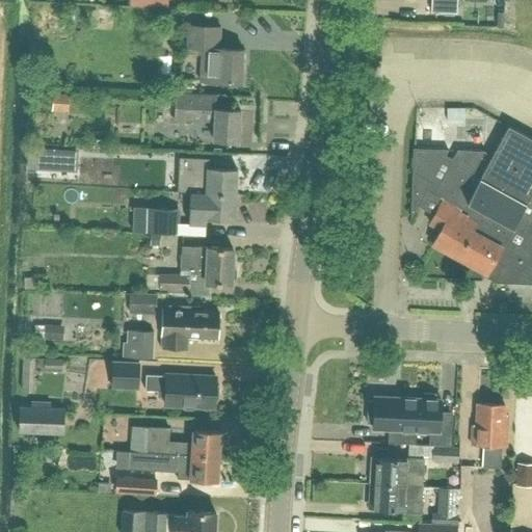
[(457,14),(457,0),(430,0),(430,12),(457,14)]
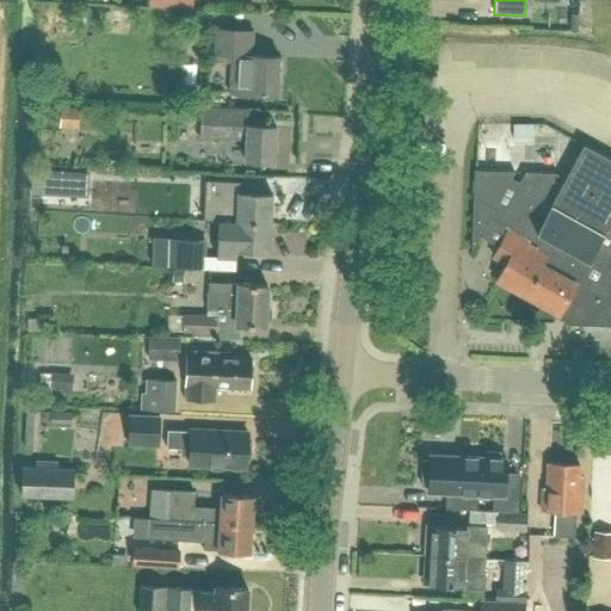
[(581,24),(581,6),(543,8),(544,26),(581,24)]
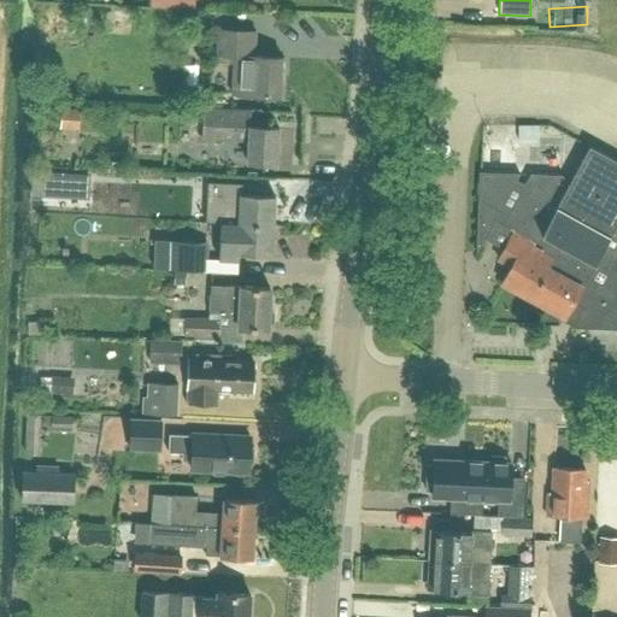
[(216,30),(215,62),(231,63),(230,94),(278,95),(281,57),(253,56),(254,31),(216,30)]
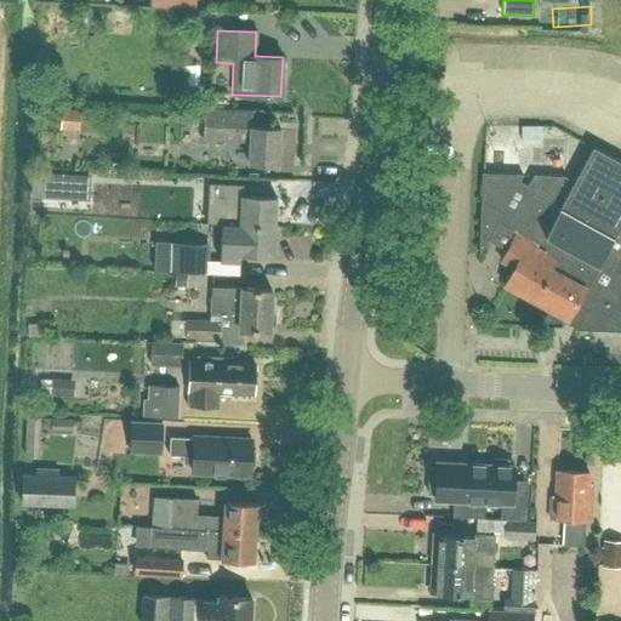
[(250,127),(250,121),(251,110),(221,109),(204,109),(203,138),(249,141),(248,163),(278,164),(279,129),(250,127)]
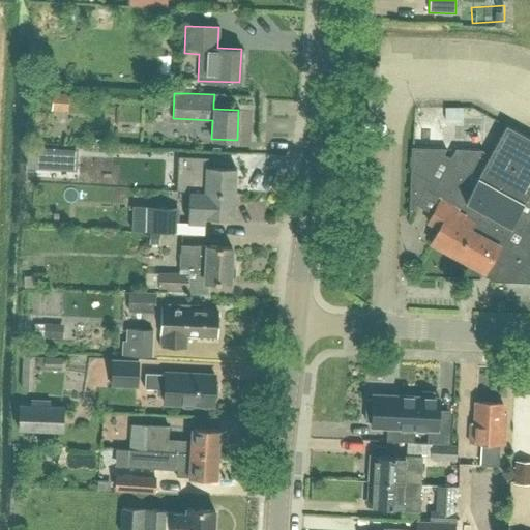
[(54,110),(71,109),(71,95),(53,96),(54,110)]
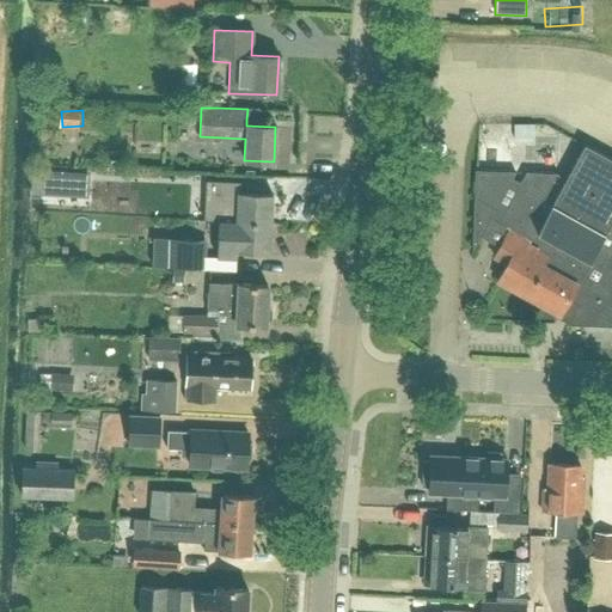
[(507,263),(497,280),(568,320),(565,325),(611,326),(611,239),(606,250),(598,245),(611,219),(611,159),(585,145),(545,216),(537,212),(557,173),(525,172),(520,183),(512,178),(515,172),(475,170),(471,251),(479,236),(499,246),(494,256),(507,263)]
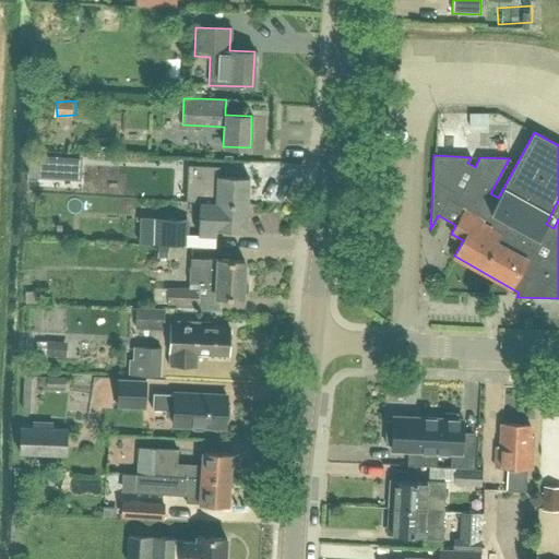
[(195,158),(178,158),(178,170),(195,170),(195,158)]
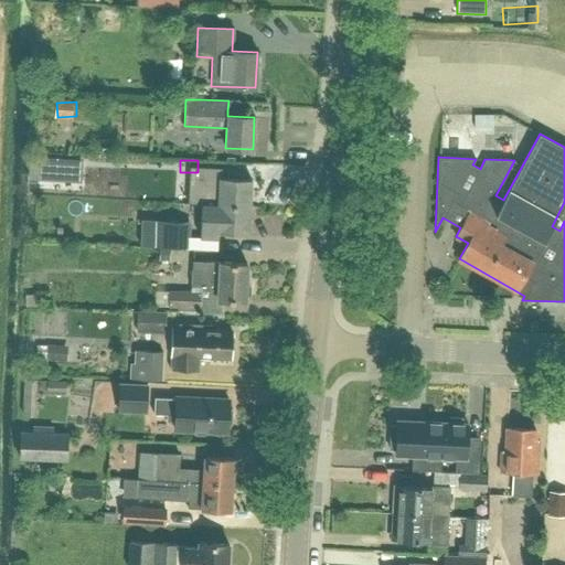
[(219,187),(219,205),(249,206),(252,179),(221,178),(221,172),(203,171),(203,187),(219,187)]
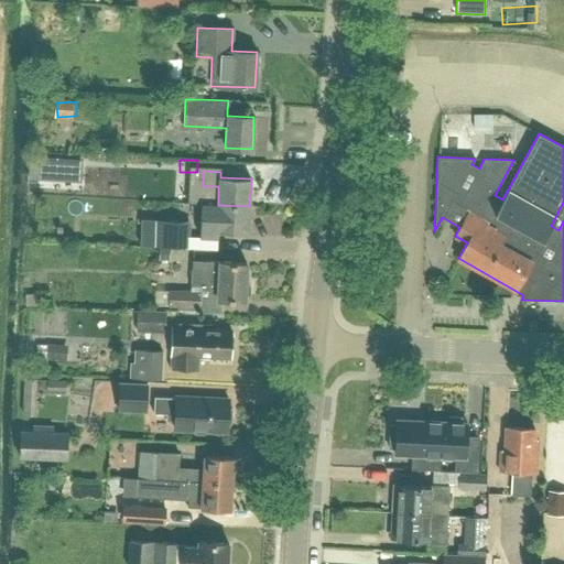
[(248,234),(249,206),(218,205),(201,205),(199,237),(217,238),(218,232),(248,234)]
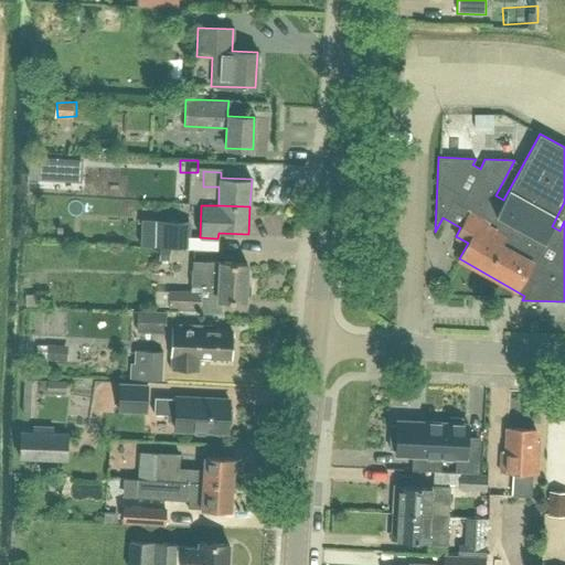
[(156,221),(155,247),(187,248),(188,222),(156,221)]
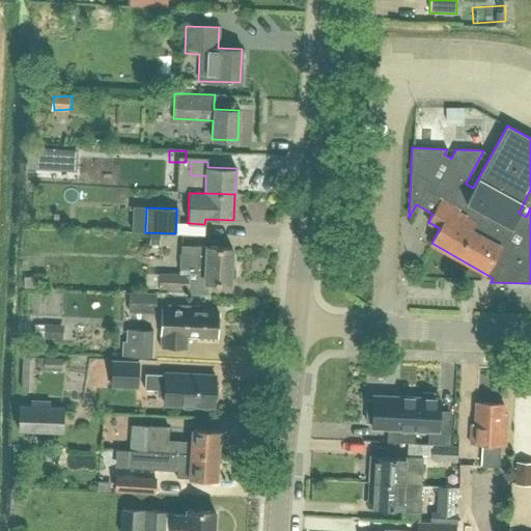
[(182,245),(180,270),(179,274),(159,273),(158,288),(167,288),(167,292),(208,295),(210,282),(230,283),(230,279),(234,278),(234,269),(231,266),(232,248),(182,245)]
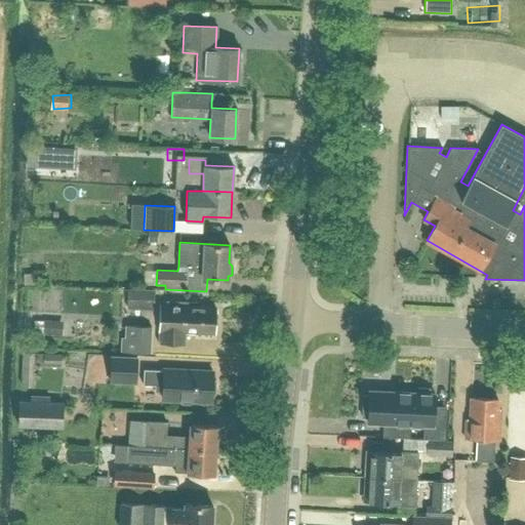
[(154,310),(155,289),(127,287),(126,309),(154,310)]
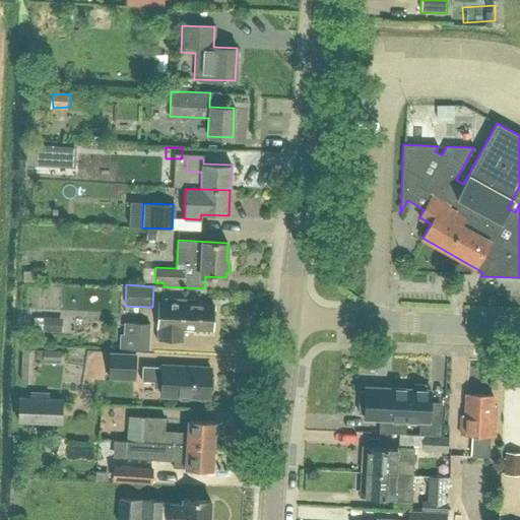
[(196,329),(210,329),(212,330),(212,328),(215,327),(215,317),(213,315),(214,305),(195,304),(195,300),(165,298),(165,303),(158,302),(156,327),(159,327),(158,340),(180,341),(181,328),(183,328),(184,330),(193,331),(196,329)]
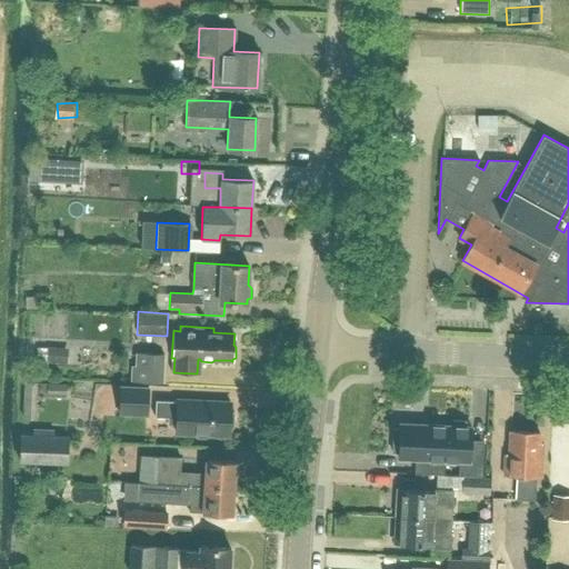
[(163,382),(166,352),(136,351),(136,365),(131,365),(130,380),(163,382)]
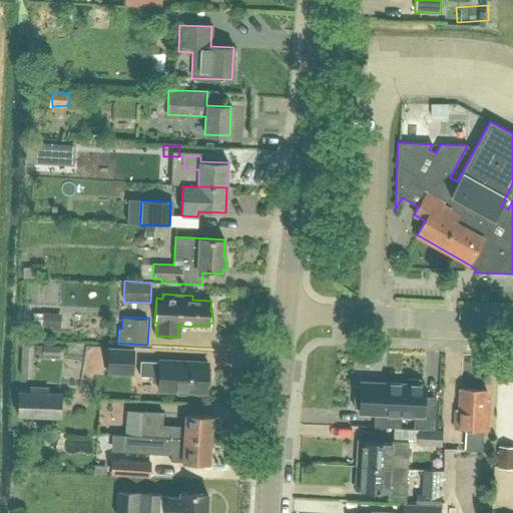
[(32,343),(22,343),(20,376),(31,376),(32,343)]
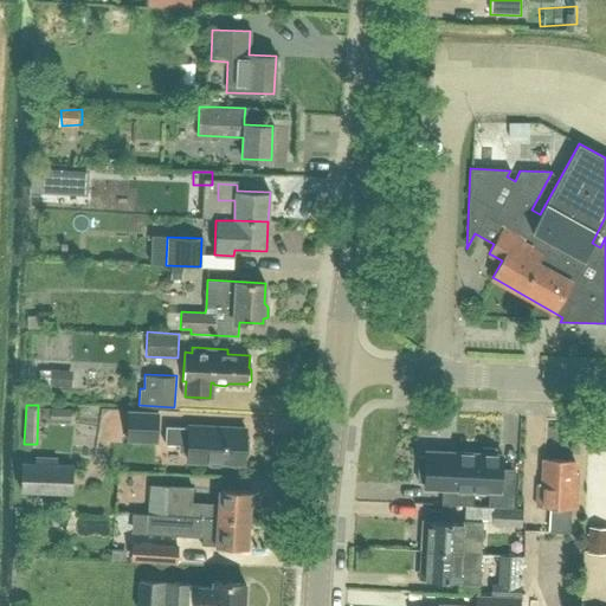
[(127,439),(156,442),(158,411),(128,410),(127,439)]
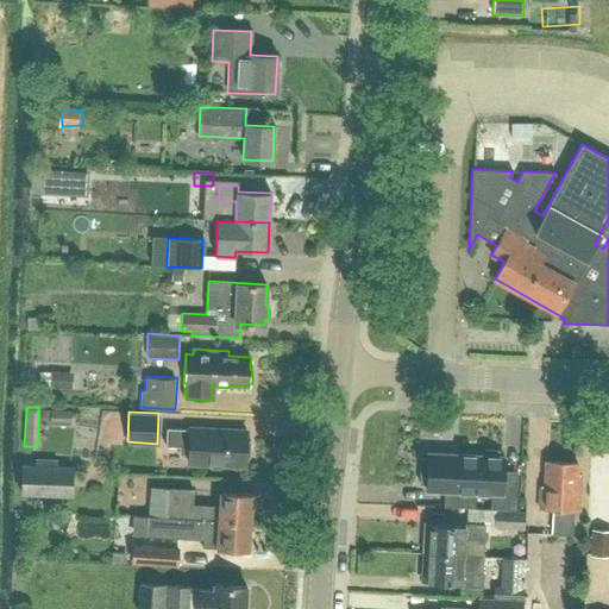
[(188,453),(187,463),(208,464),(212,468),(219,468),(223,464),(245,465),(245,456),(249,456),(250,441),(246,441),(246,431),(189,428),(189,429),(165,428),(165,446),(180,446),(180,453),(188,453)]
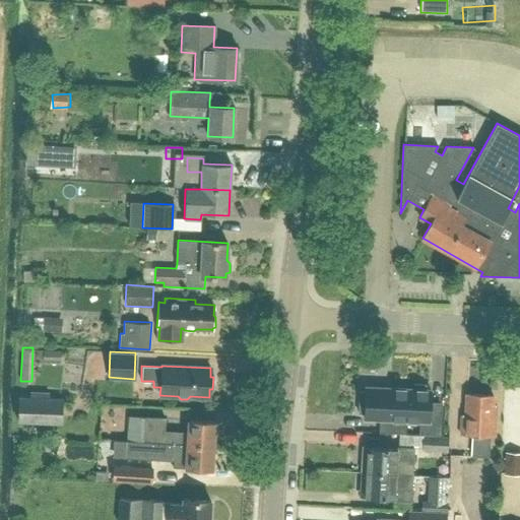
[(414,390),(409,390),(407,423),(421,423),(420,435),(442,436),(444,408),(432,408),(433,391),(427,391),(428,386),(414,385),(414,390)]
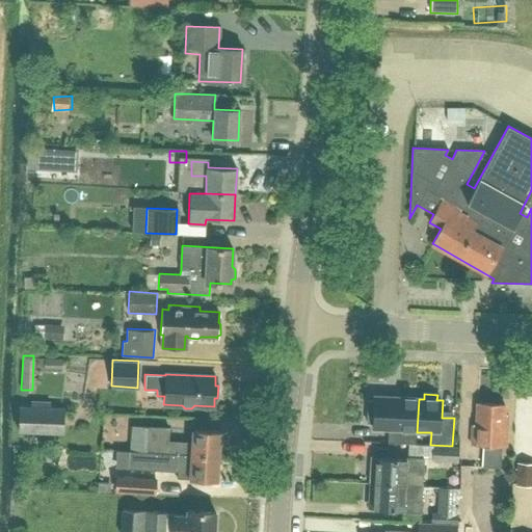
[(415,444),(415,430),(417,397),(374,395),(373,401),(367,401),(366,423),(372,423),(372,428),(388,429),(388,442),(415,444)]
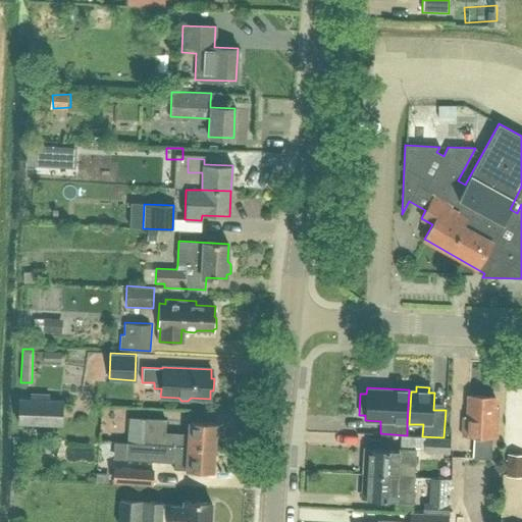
[(474,458),(490,459),(491,438),(498,438),(499,408),(494,408),(496,397),(468,396),(467,417),(463,417),(462,436),(475,437),(474,458)]
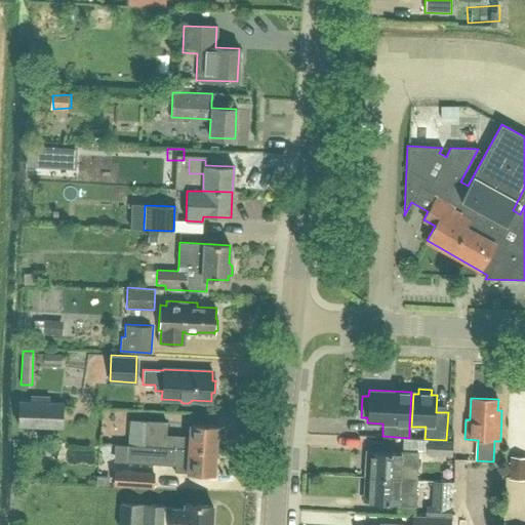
[(17,427),(63,428),(64,401),(18,399),(17,427)]
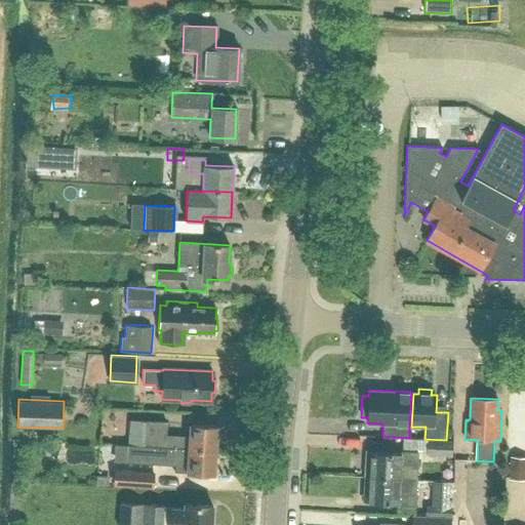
[(166,422),(130,420),(129,445),(216,450),(217,426),(190,423),(189,437),(165,436),(166,422)]
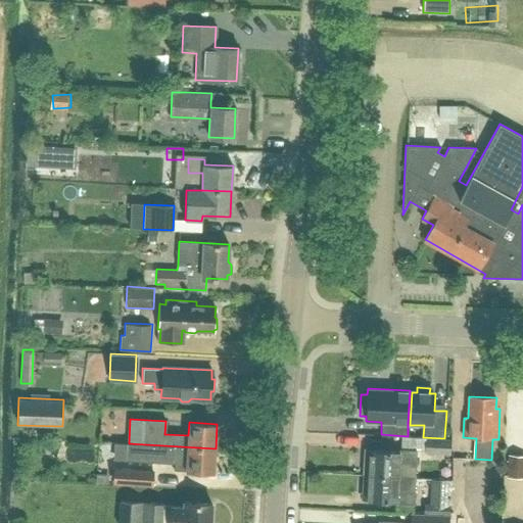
[(425,454),(450,455),(452,440),(426,438),(425,454)]
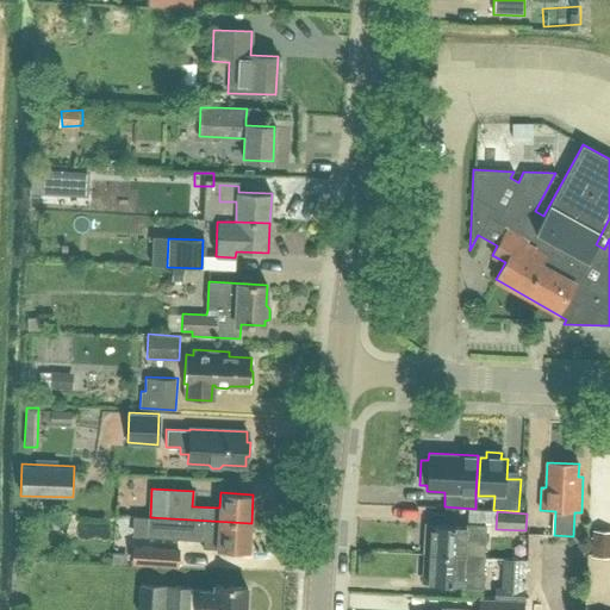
[(249,552),(251,523),(150,517),(149,536),(203,540),(203,548),(217,548),(217,549),(249,552)]
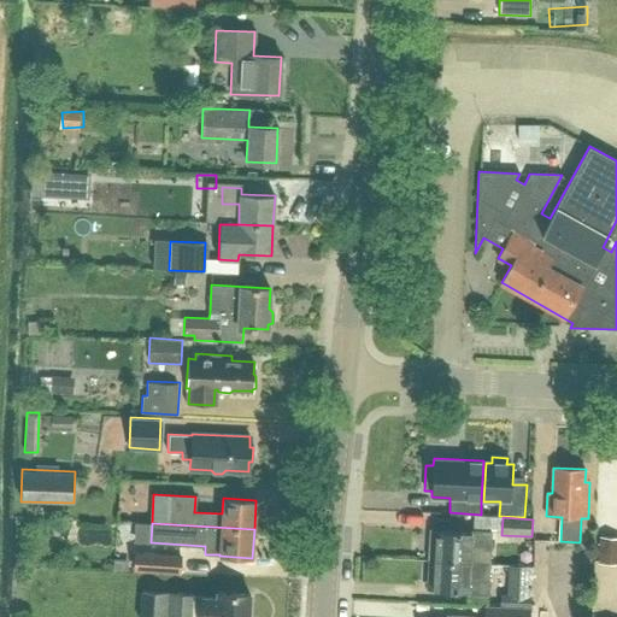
[(428,560),(470,563),(491,564),(492,532),(471,530),(471,533),(429,530),(429,533),(432,533),(432,542),(429,545),(428,560)]
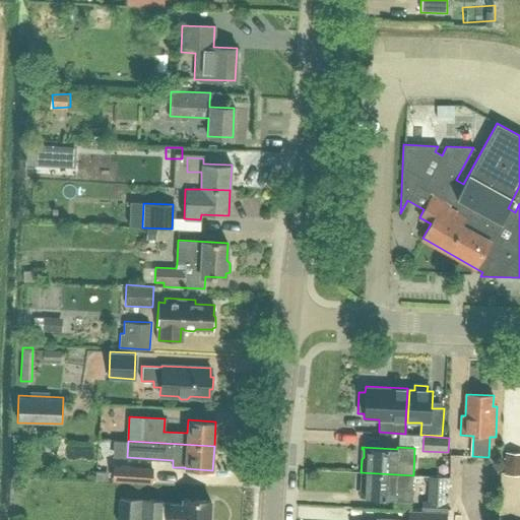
[(519,453),(505,452),(503,474),(519,474),(519,453)]
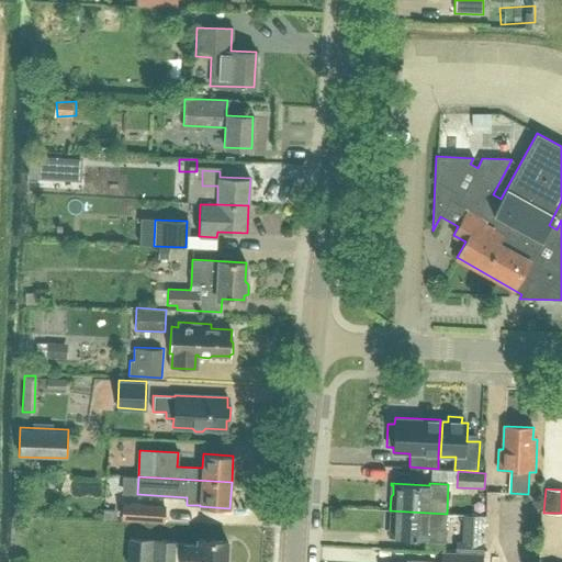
[(451,493),(450,512),(485,513),(486,494),(451,493)]
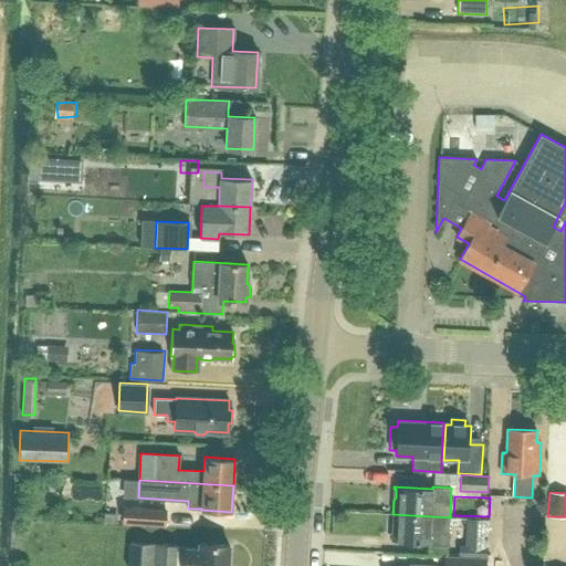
[(123,523),(124,523),(166,525),(167,507),(124,505),(123,523)]
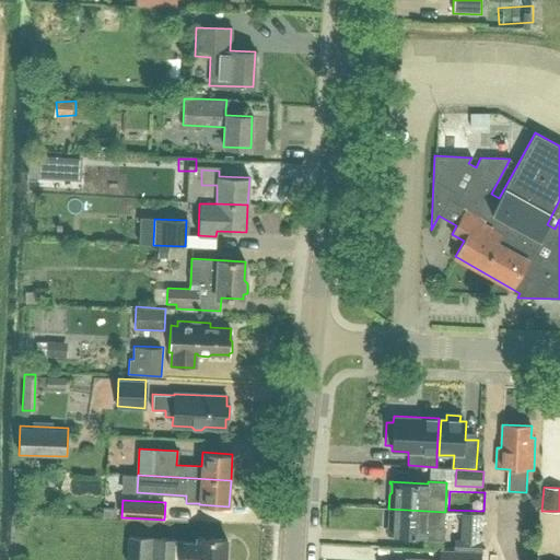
[(194,516),(196,505),(176,502),(174,513),(194,516)]
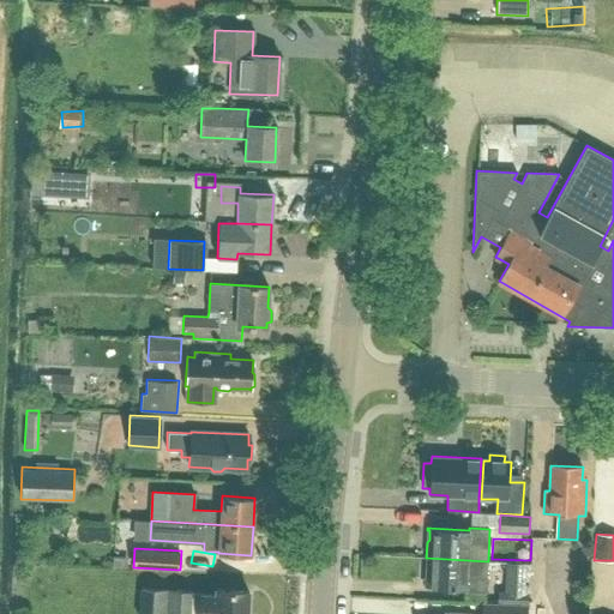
[(488,561),(468,560),(426,558),(426,571),(428,573),(427,583),(423,583),(423,587),(465,589),(465,591),(486,593),(486,590),(488,590),(489,577),(487,577),(488,561)]
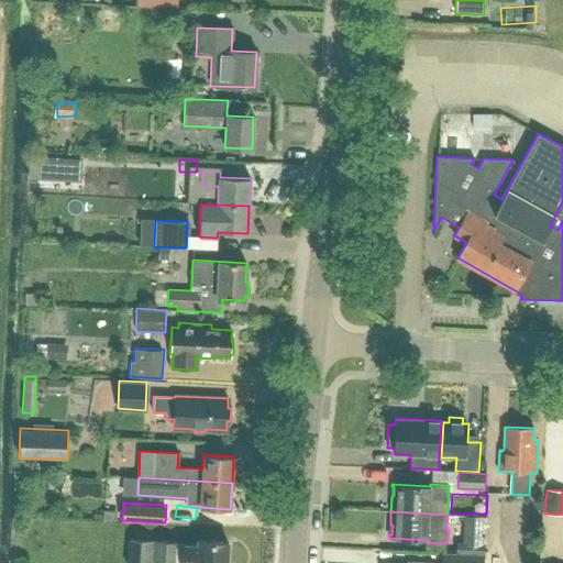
[(128,562),(174,562),(174,561),(184,562),(183,562),(225,562),(228,542),(198,541),(198,544),(175,543),(175,542),(129,539),(128,562)]
